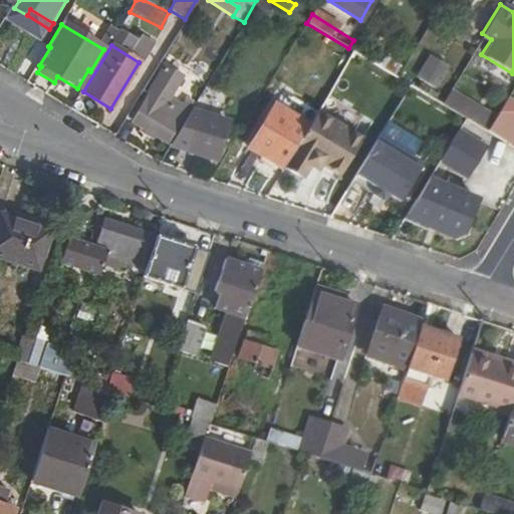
[(428,52),(416,76),(438,87),(450,64),(428,52)]
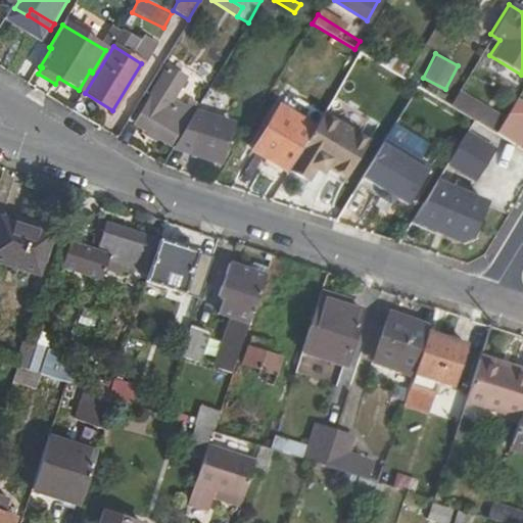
[(167,66),(132,123),(170,145),(195,102),(187,97),(182,106),(170,98),(184,77),(167,66)]
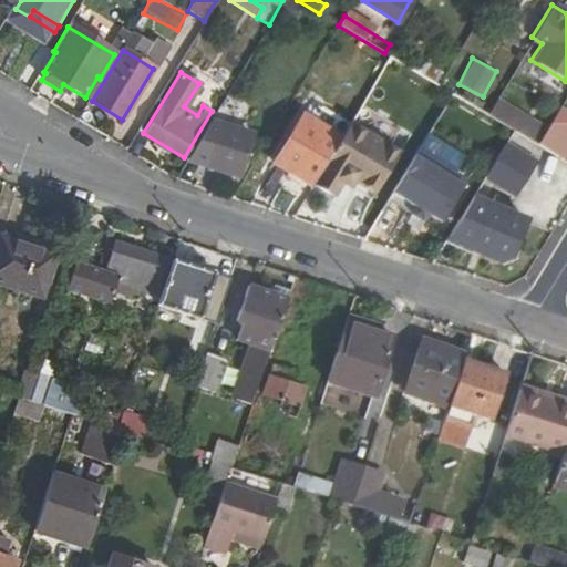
[(566,114),(556,109),(533,144),(557,158),(566,141),(566,114)]
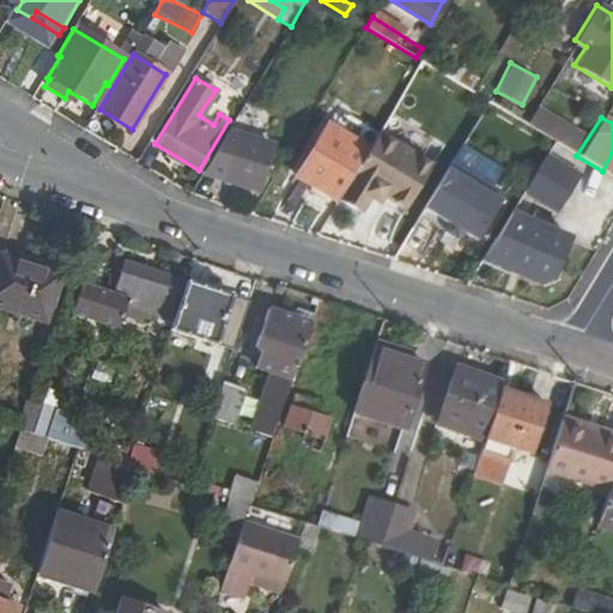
[(240,122),(211,157),(225,167),(225,168),(255,186),(279,146),(240,122)]
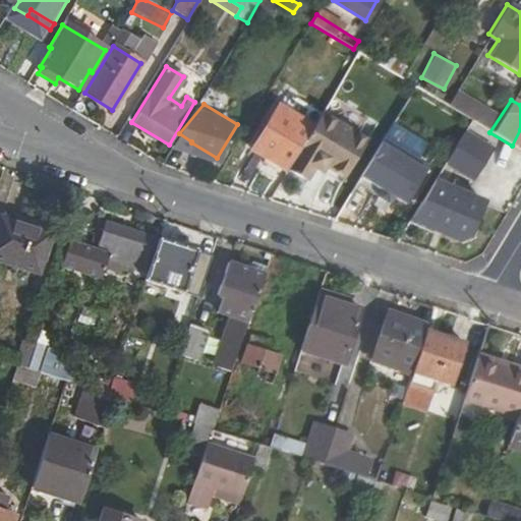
[(282,105),(253,150),(288,172),(289,169),(315,126),(282,105)]
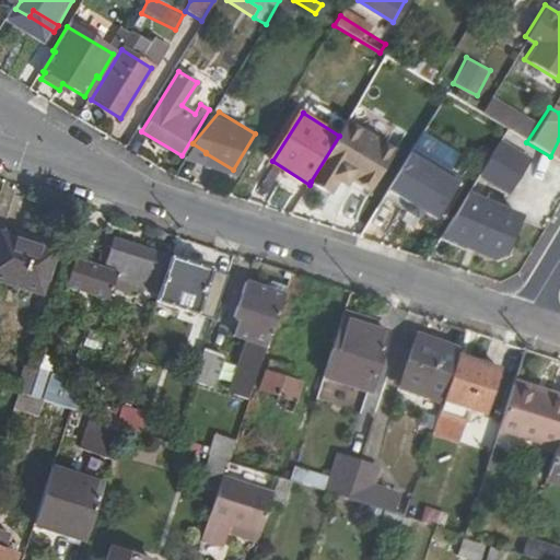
[(339,136),(311,182),(331,194),(339,182),(347,185),(351,179),(371,191),(395,151),(347,123),(339,136)]
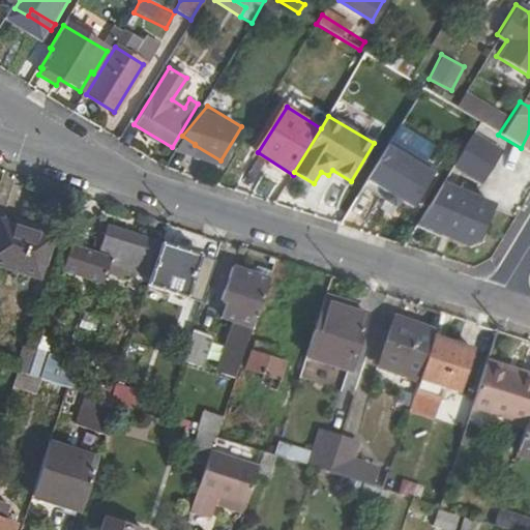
[(390,142),(365,181),(388,195),(401,202),(412,210),(436,170),(390,142)]
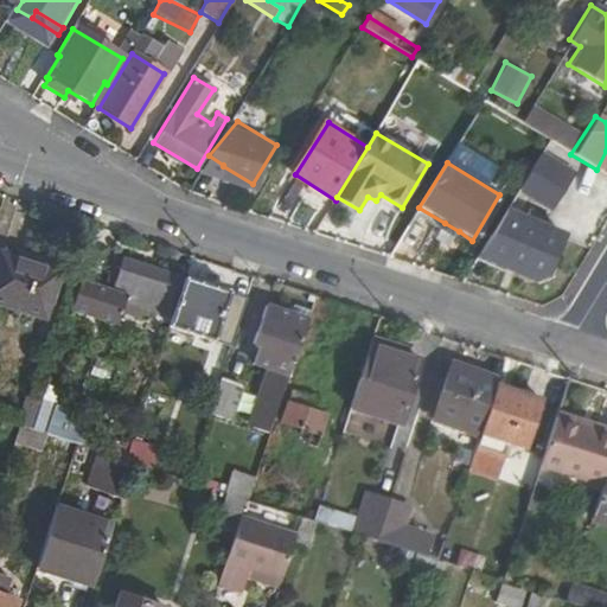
[(531,170),(503,217),(548,235),(553,224),(537,217),(547,203),(563,213),(574,196),(531,170)]
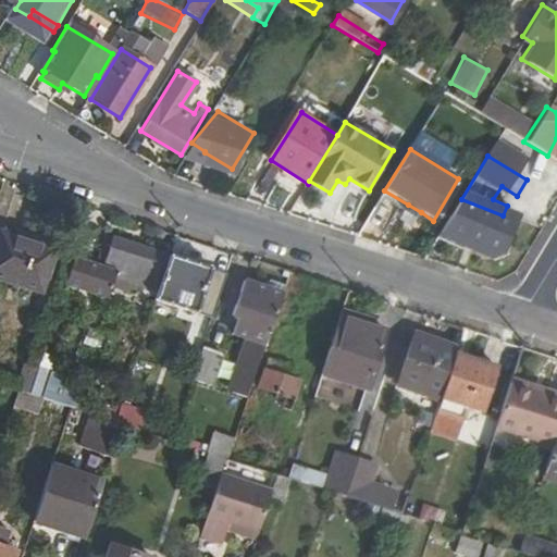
[(364,197),(369,190),(349,178),(345,184),(364,197)]
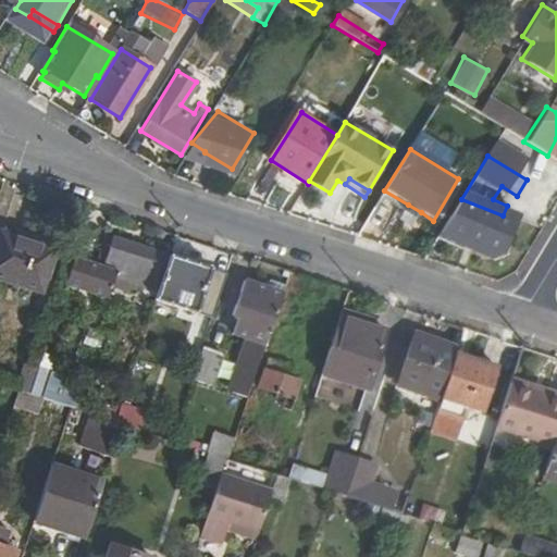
[(454,222),(446,240),(490,258),(505,251),(516,221),(503,215),(461,199),(448,220),(454,222)]
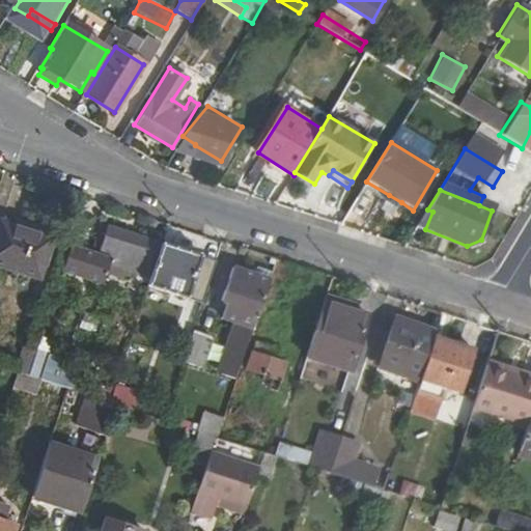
[(401,202),(389,195),(386,200),(398,208),(401,202)]
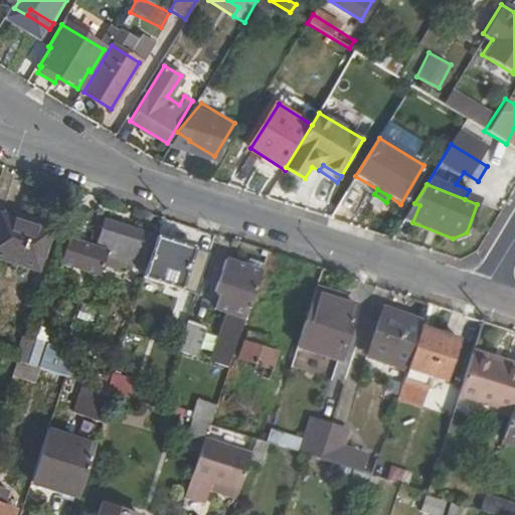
[(1,215),(0,218),(0,258),(37,270),(50,231),(1,215)]
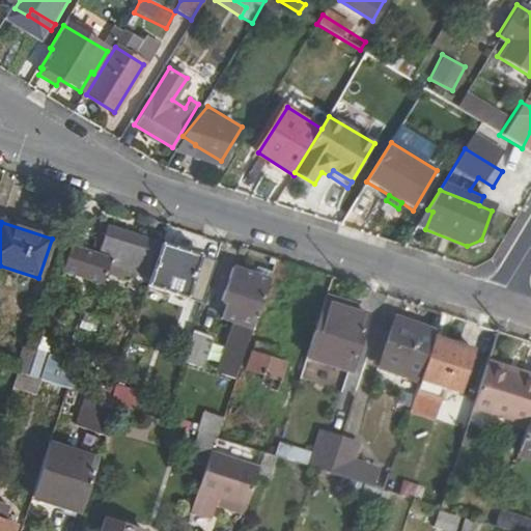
[(108,226),(99,255),(71,246),(62,272),(102,285),(106,273),(122,278),(124,271),(145,277),(157,243),(108,226)]
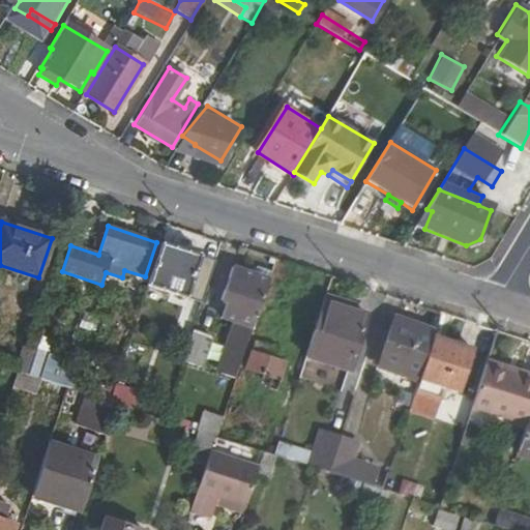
[(167,246),(152,286),(204,304),(218,263),(167,246)]
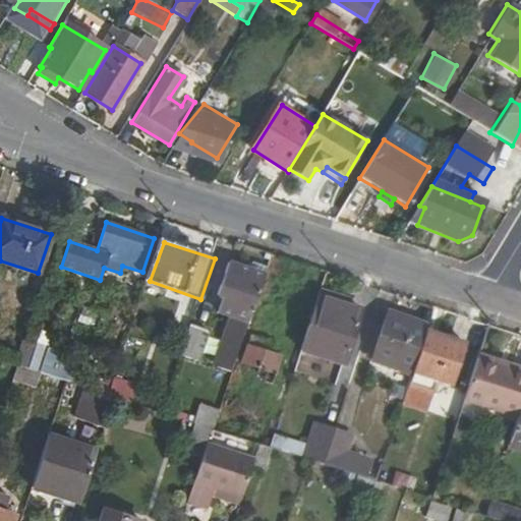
[(231,265),(219,297),(226,300),(222,314),(234,320),(226,342),(230,343),(221,370),(233,374),(267,277),(231,265)]
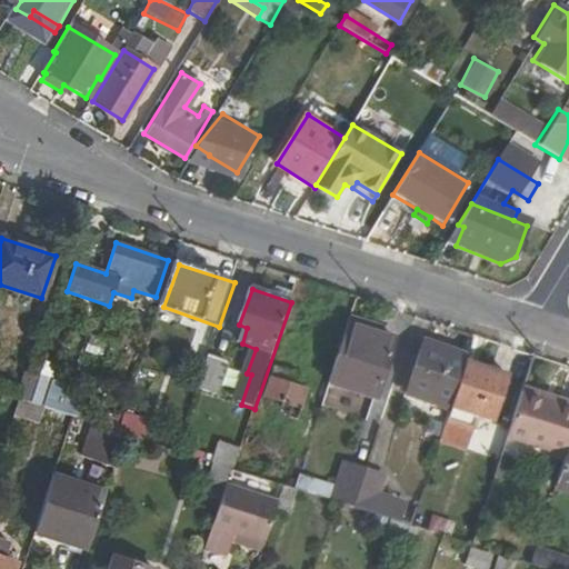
[(338,357),(328,385),(376,401),(397,340),(373,333),(376,329),(357,322),(350,320),(338,357)]
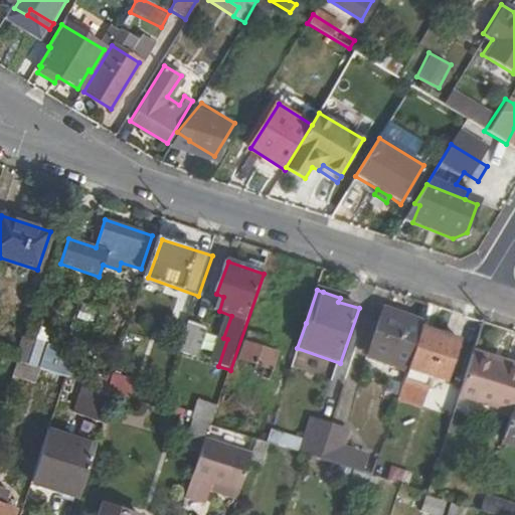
[(383,310),(365,361),(407,375),(409,370),(423,330),(425,324),(383,310)]
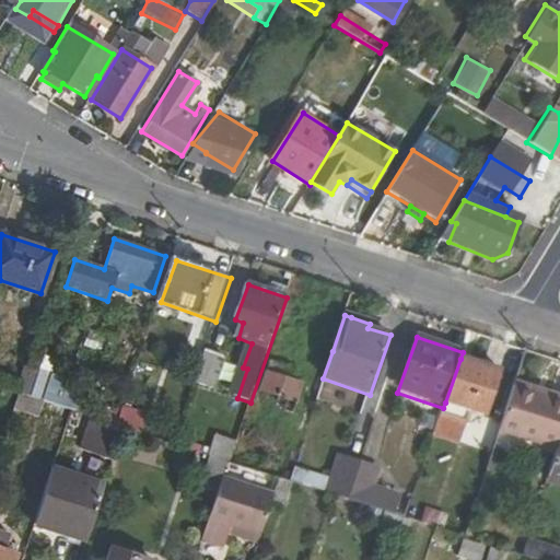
[(206,350),(195,383),(214,389),(225,357),(206,350)]
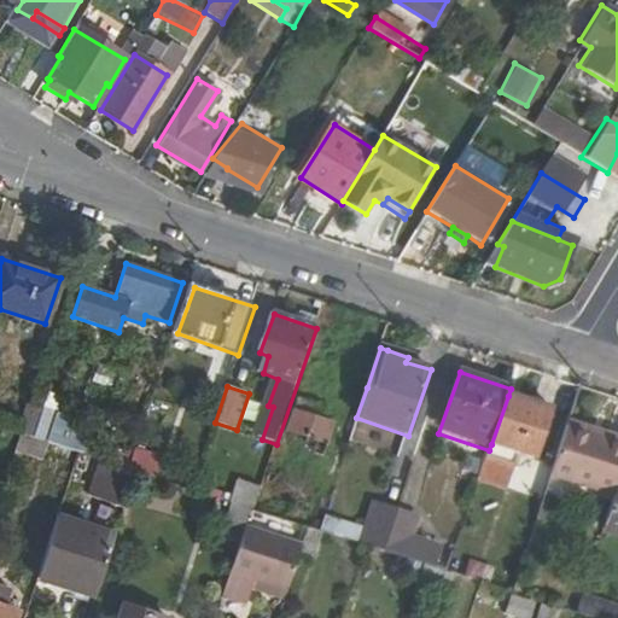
[(508,396),(491,444),(537,459),(554,412),(508,396)]
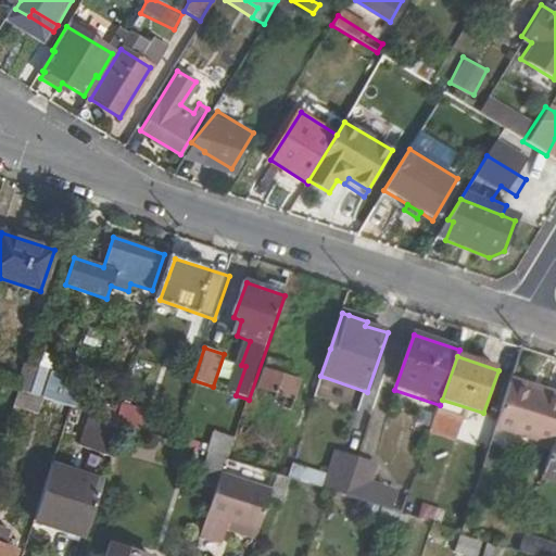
[(29,393),(71,406),(79,379),(37,366),(29,393)]
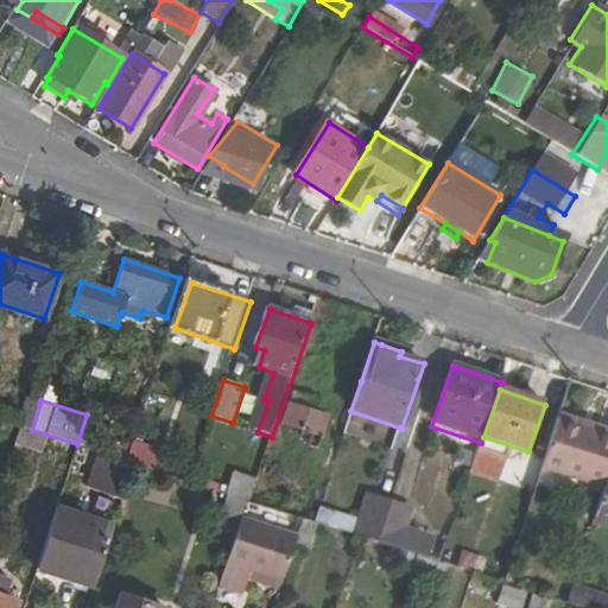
[(293,410),(287,428),(323,439),(329,422),(293,410)]
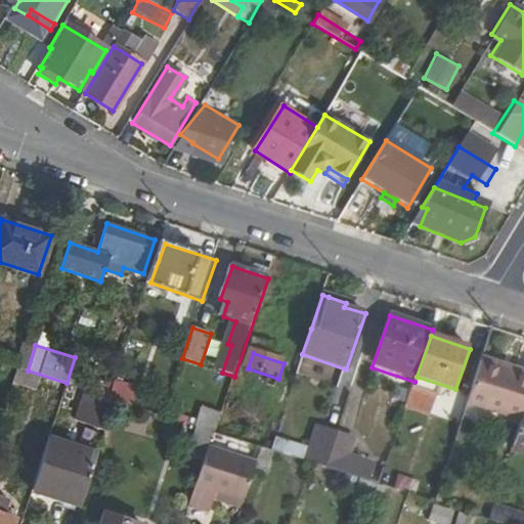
[(523,413),(523,376),(481,362),(467,403),(522,421),(523,413)]
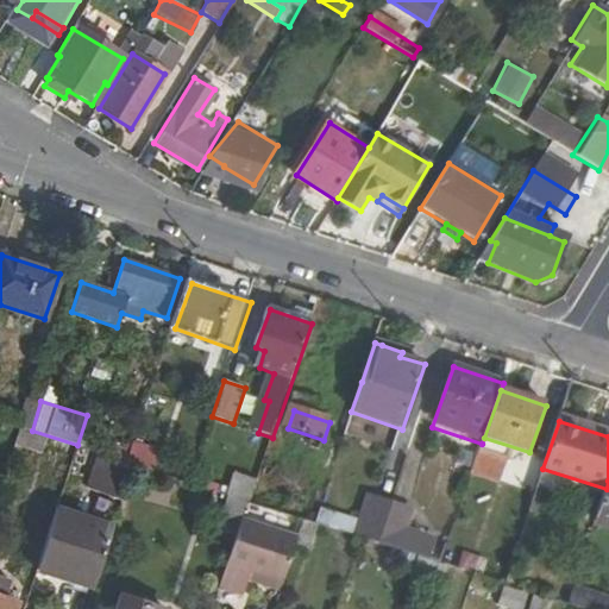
[(100,462),(92,488),(129,500),(137,473),(100,462)]
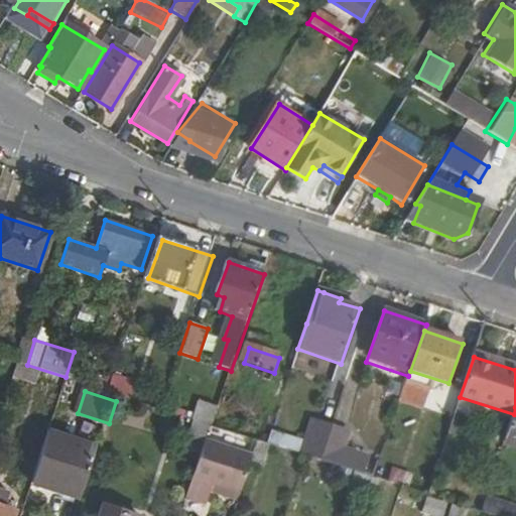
[(197,399),(191,419),(211,424),(216,404),(197,399)]
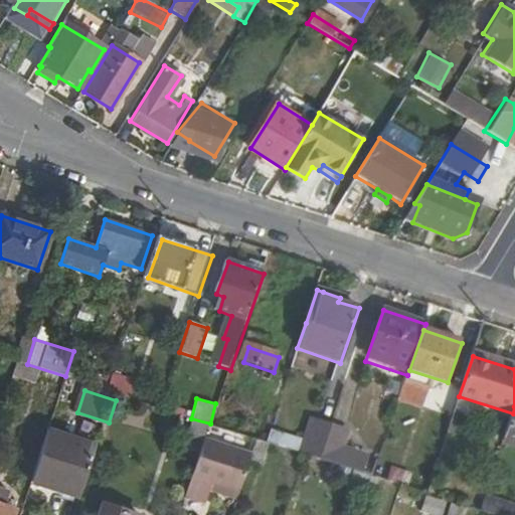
[(514,406),(513,413),(503,442),(514,446),(514,406)]
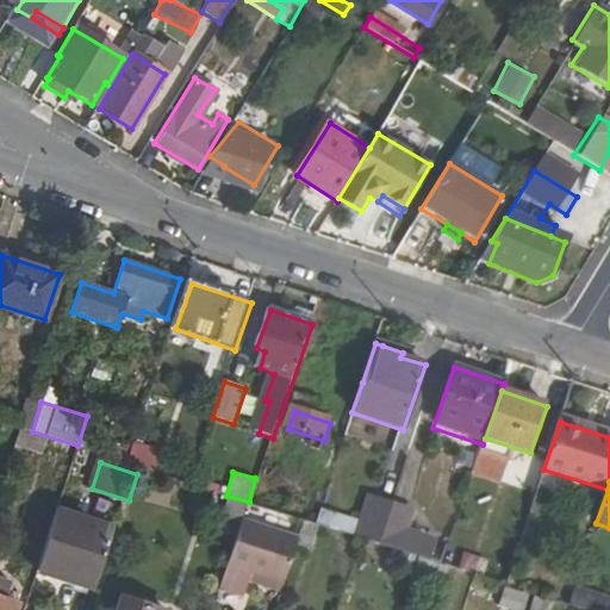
[(371,497),(358,537),(367,541),(379,545),(393,505),(371,497)]
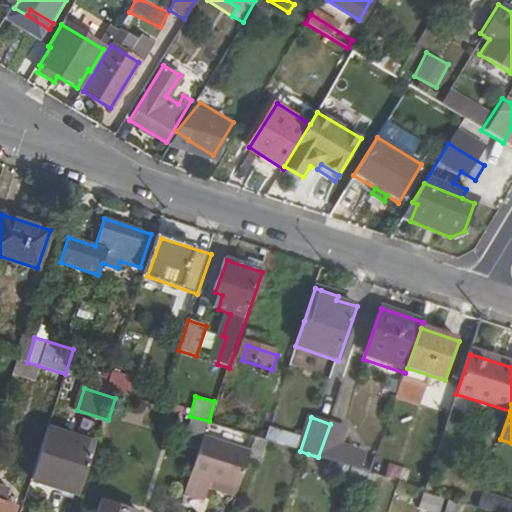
[(330,424),(318,457),(354,469),(358,470),(363,454),(340,446),(345,429),(330,424)]
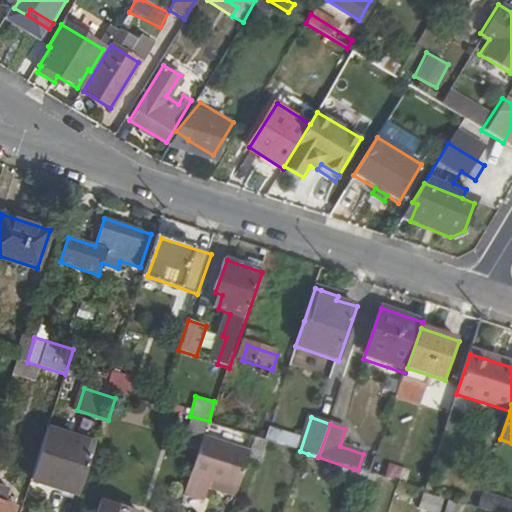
[(51,430),(34,480),(81,497),(99,446),(51,430)]
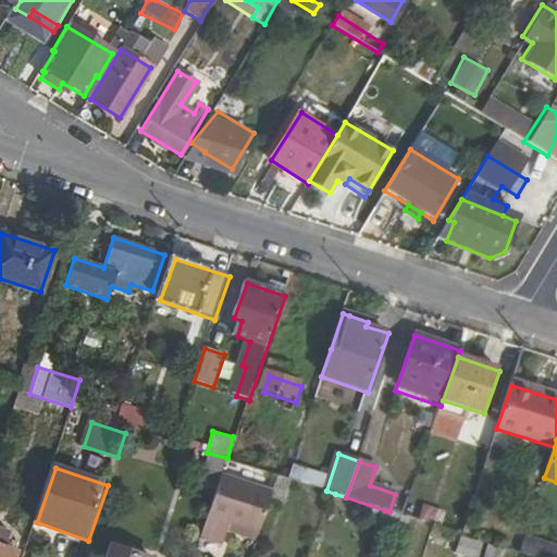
[(225,473),(205,535),(218,541),(226,516),(263,529),(277,490),(225,473)]
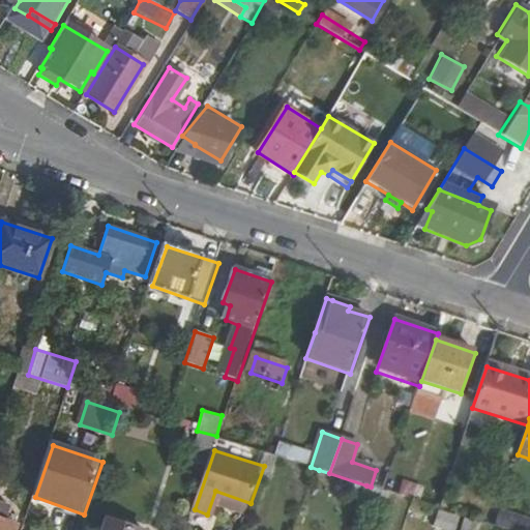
[(390,495),(366,487),(361,500),(386,508),(390,495)]
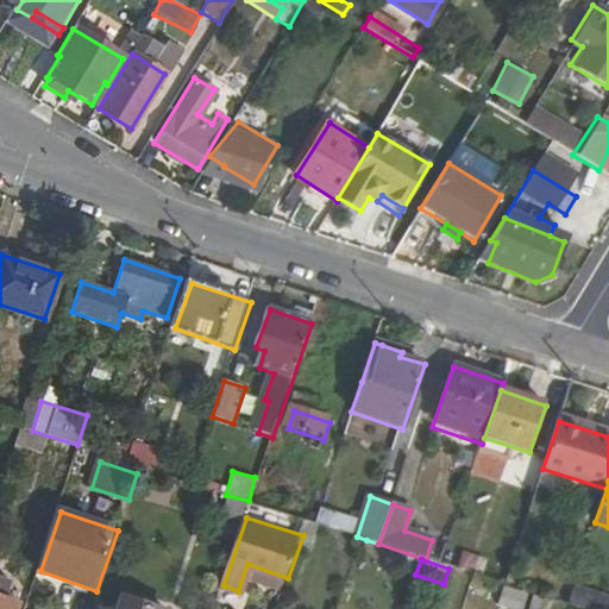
[(502,586),(498,604),(520,608),(522,608),(527,591),(502,586)]
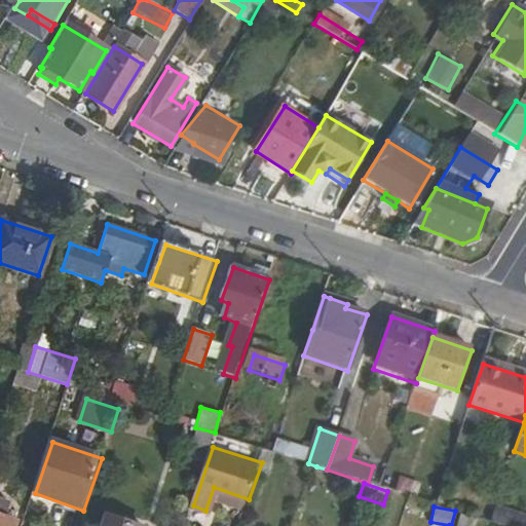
[(489,522),(500,525),(525,525),(525,517),(494,506),(489,522)]
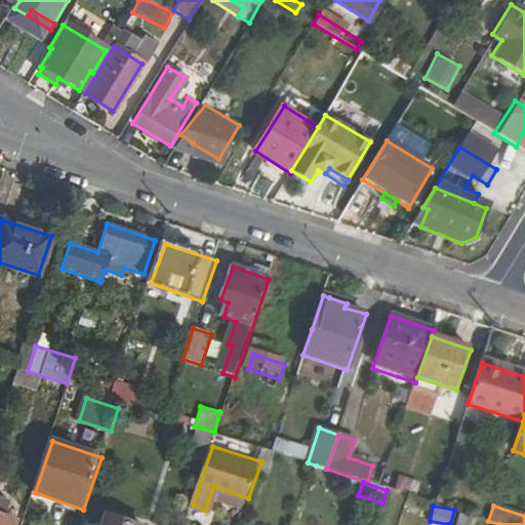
[(0,524),(15,524),(16,522),(0,516),(0,524)]
